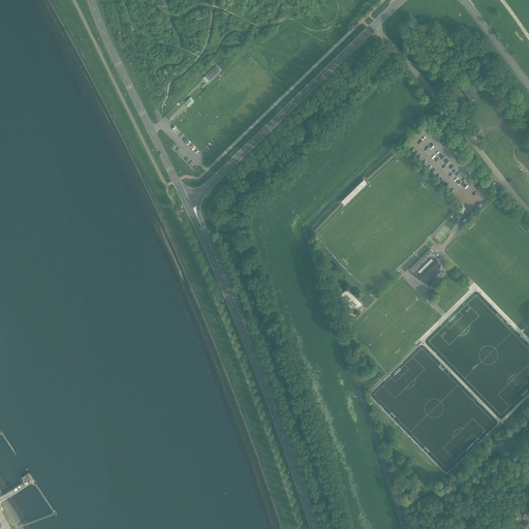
[(220,67),(209,79),(213,83),(224,71),(220,67)]
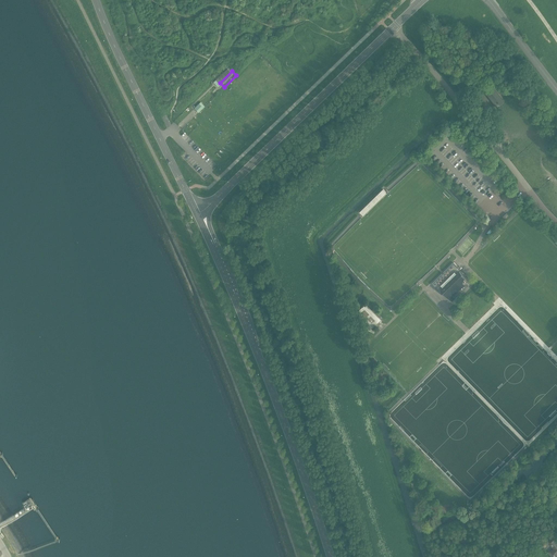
[(504,102),(493,88),(486,95),(497,109),(504,102)]
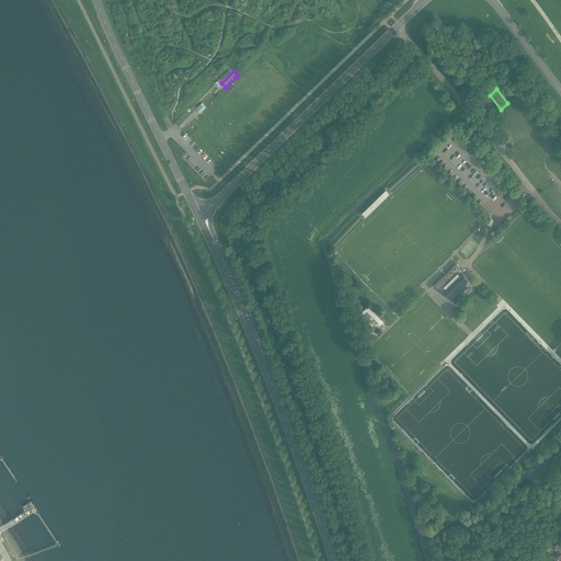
[(196,109),(201,113),(207,107),(203,102),(196,109)]
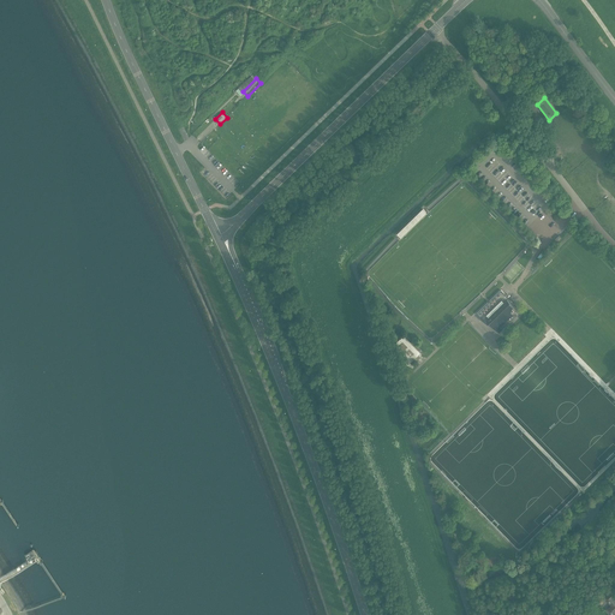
[(424,209),(396,233),(401,237),(428,213),(424,209)]
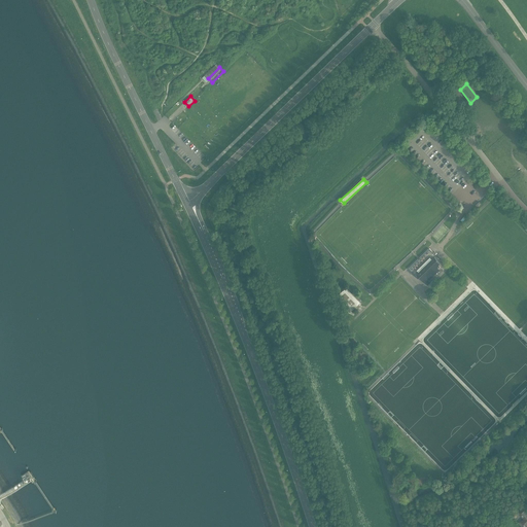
[(428,286),(446,269),(432,254),(415,272),(428,286)]
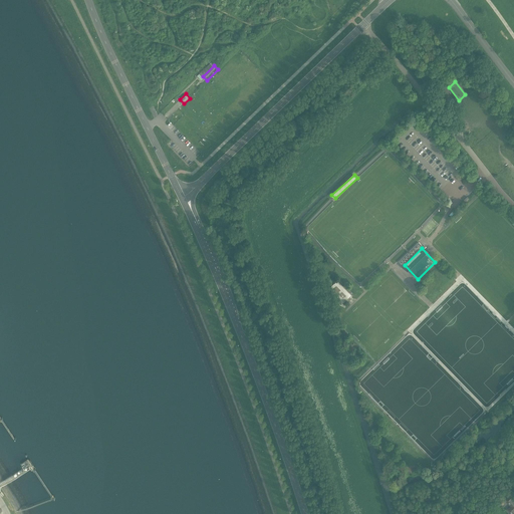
[(351,295),(337,280),(329,289),(343,303),(346,300),(351,295)]
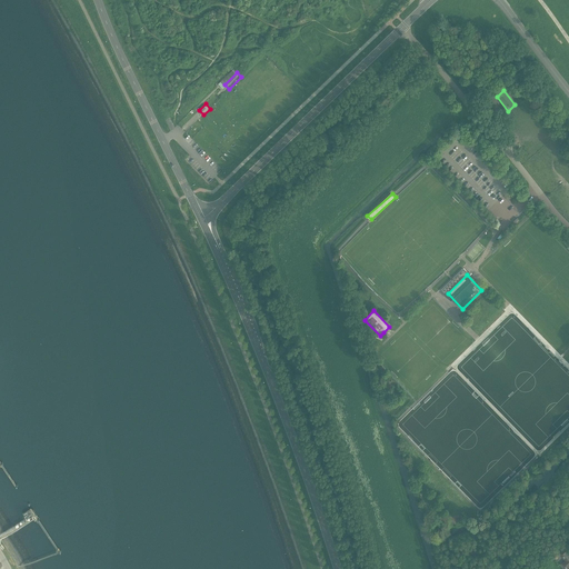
[(568,568),(568,548),(567,546),(559,552),(566,560),(562,565),(566,568),(568,568)]
